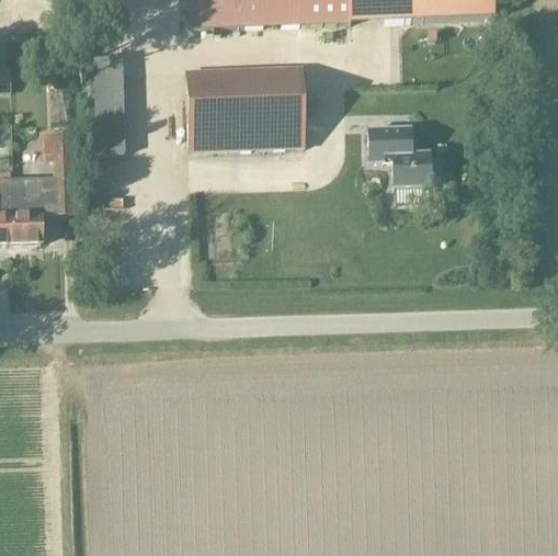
[(190,0),(192,27),(356,22),(355,0),(190,0)]
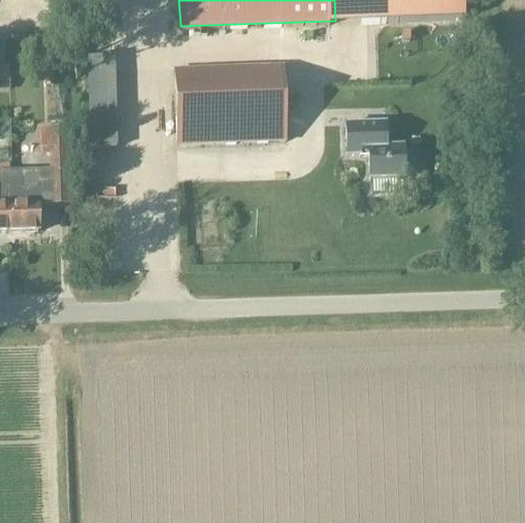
[(334,0),(335,21),(472,17),(471,0),(334,0)]
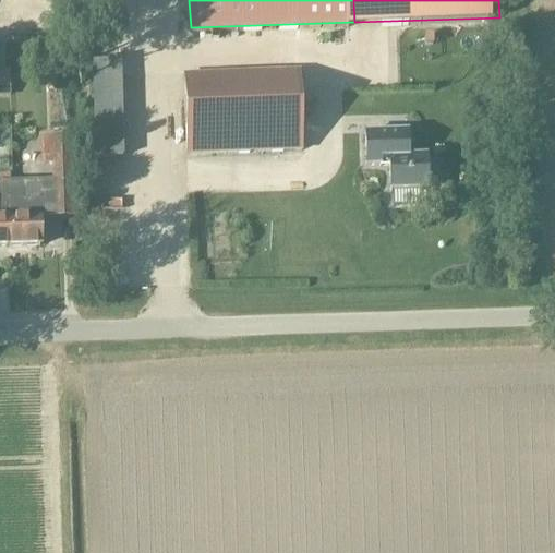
[(133,98),(134,47),(111,46),(110,98),(133,98)]
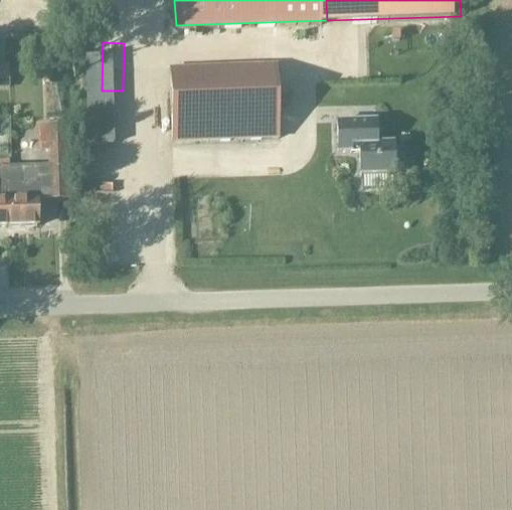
[(174,138),(280,134),(278,61),(171,65),(174,138)]
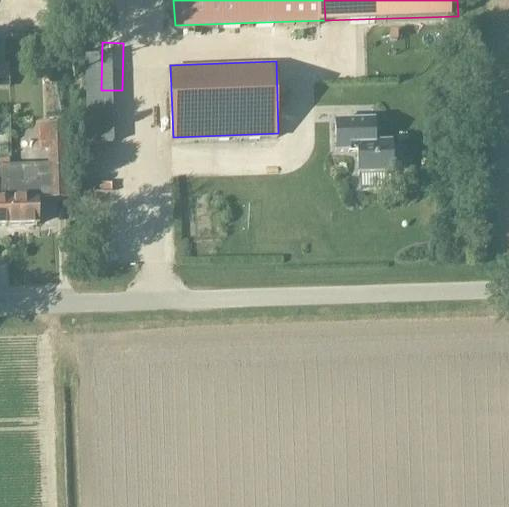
[(127,84),(128,101),(139,100),(139,83),(127,84)]
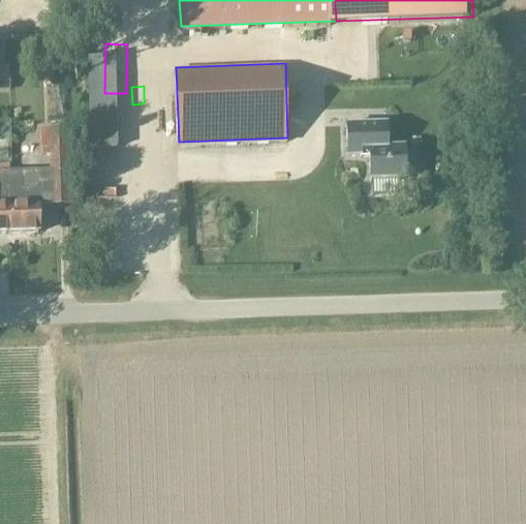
[(406,175),(406,144),(389,145),(389,120),(347,121),(348,151),(370,151),(371,176),(406,175)]
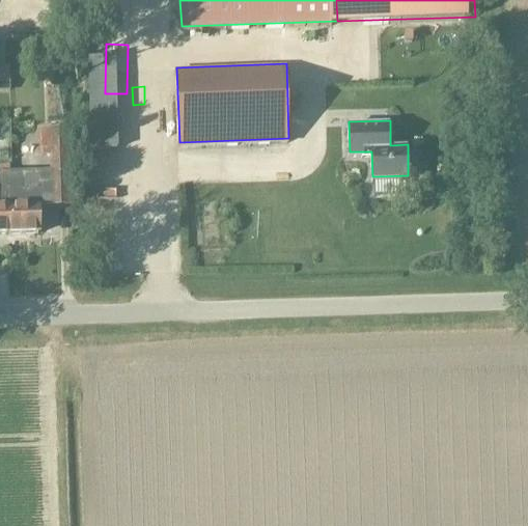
[(136,160),(115,163),(116,173),(138,170),(136,160)]
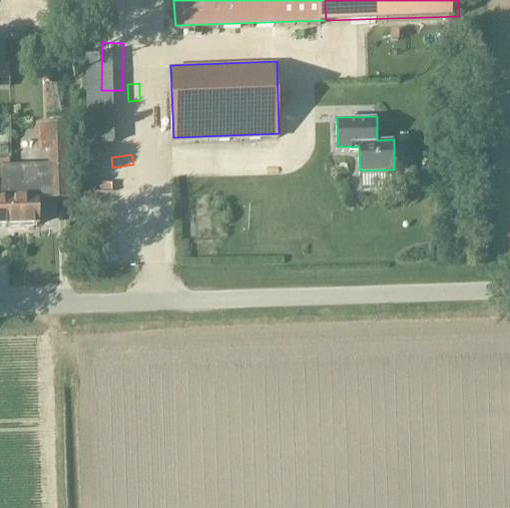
[(9,222),(43,221),(42,196),(69,195),(68,160),(14,162),(14,173),(1,173),(0,184),(8,184),(9,222)]
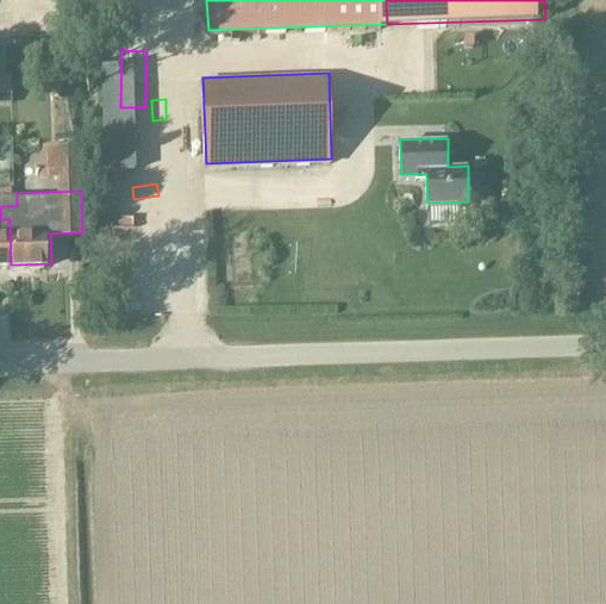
[(0,206),(1,206),(17,206),(17,193),(0,193),(1,203),(0,203),(0,265),(11,265),(10,219),(0,219),(0,206)]
